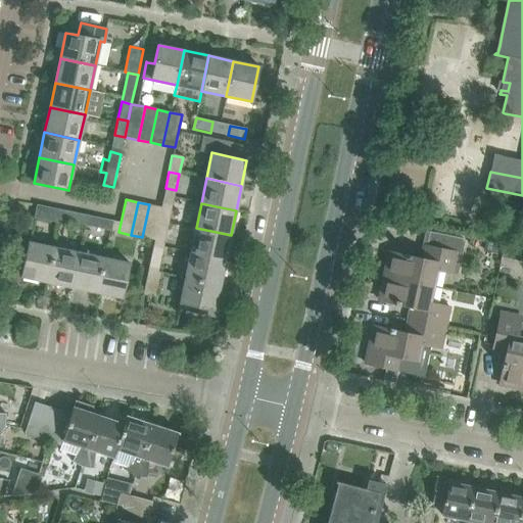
[(154,240),(158,224),(161,207),(149,204),(142,237),(154,240)]
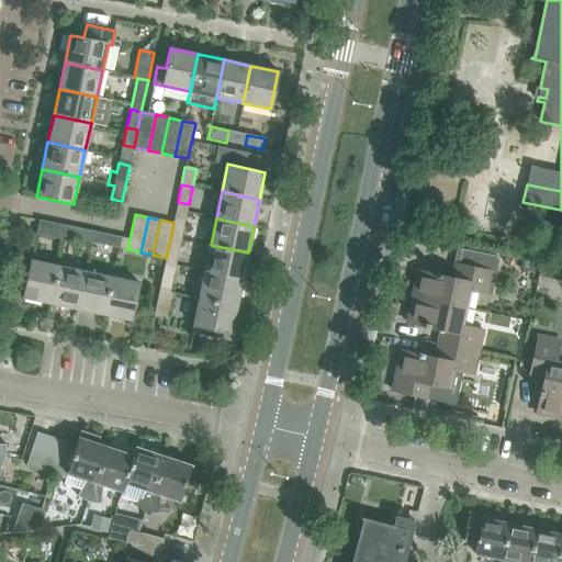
[(67,226),(38,221),(36,235),(64,240),(67,226)]
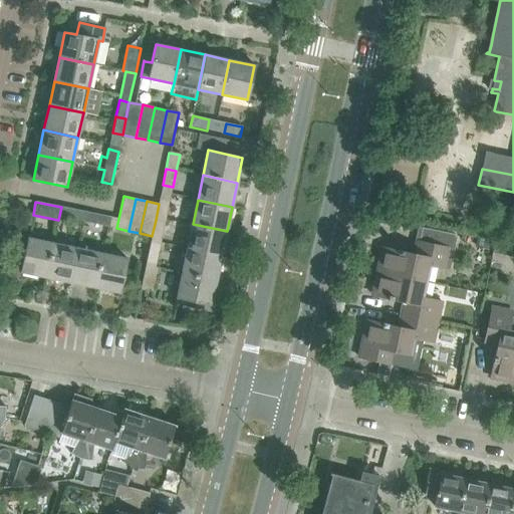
[(156,220),(165,222),(169,206),(159,204),(156,220)]
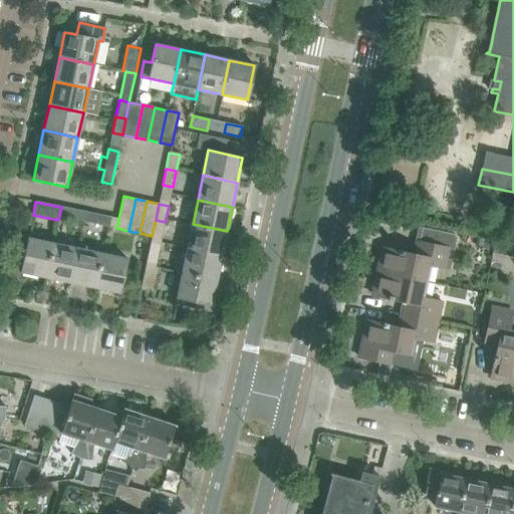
[(67,218),(83,221),(85,211),(69,208),(67,218)]
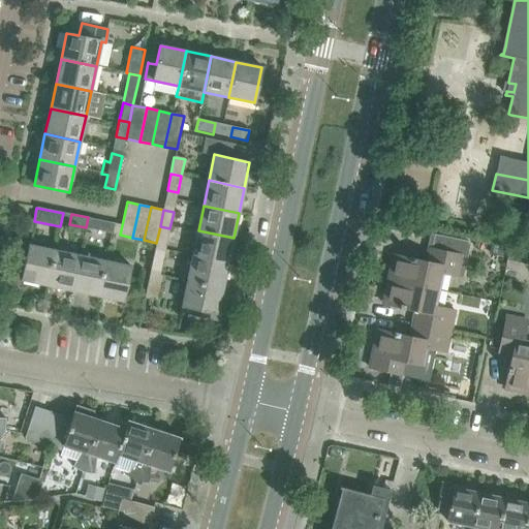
[(86,227),(102,231),(104,221),(88,217),(86,227)]
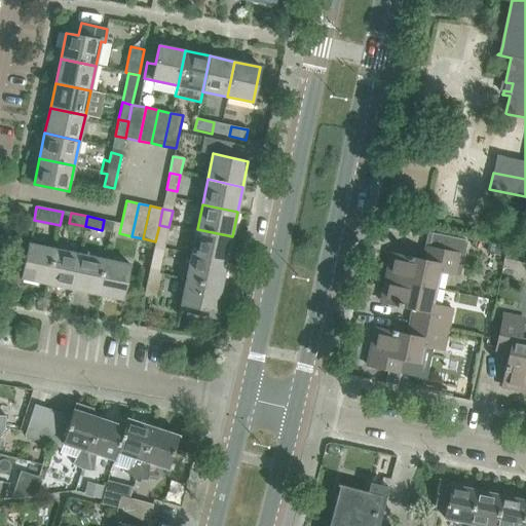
[(155,241),(165,243),(168,227),(159,225),(155,241)]
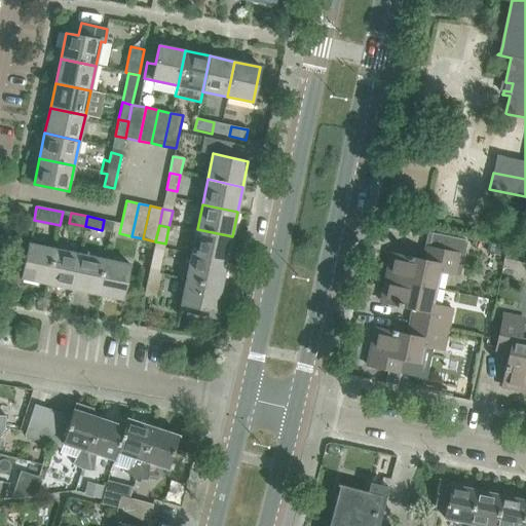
[(227,261),(232,236),(197,229),(191,254),(227,261)]
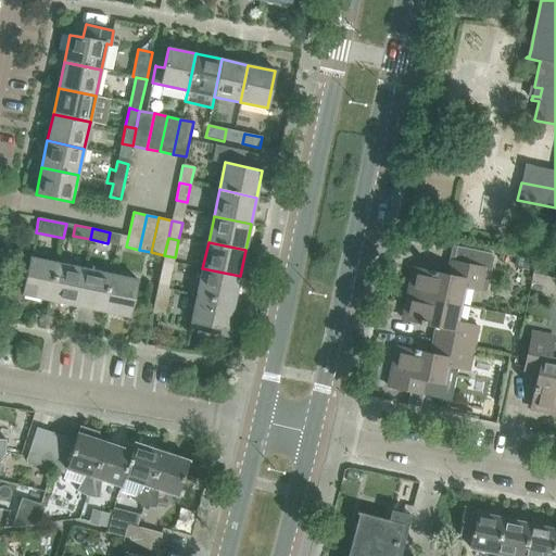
[(408,293),(459,304),(463,287),(484,292),(493,251),(455,243),(449,275),(414,267),(408,293)]
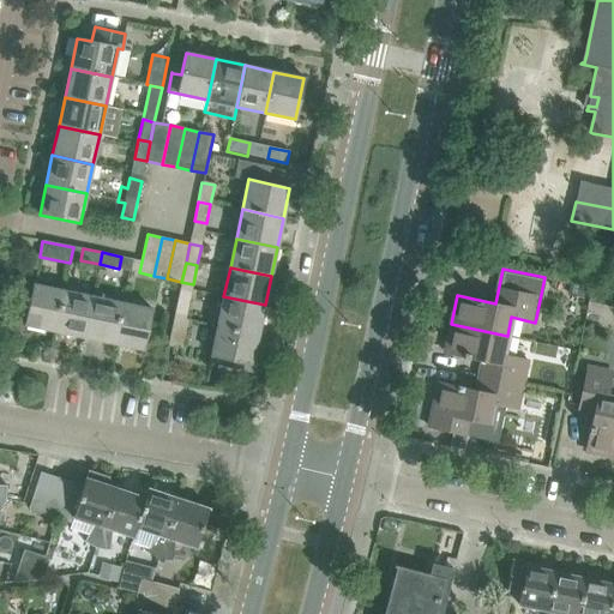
[(25,325),(55,331),(64,290),(34,284),(25,325)]
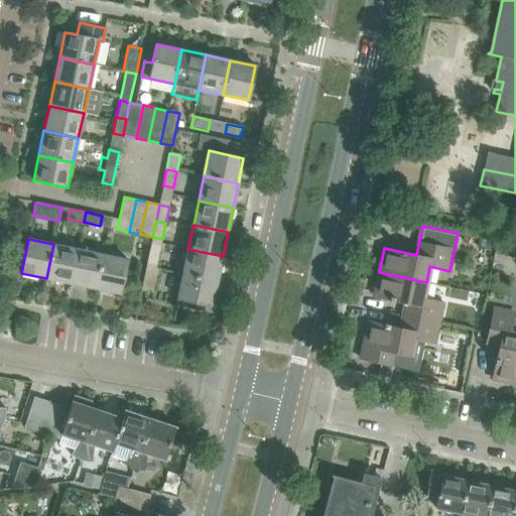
[(46,278),(71,283),(78,249),(53,244),(46,278)]
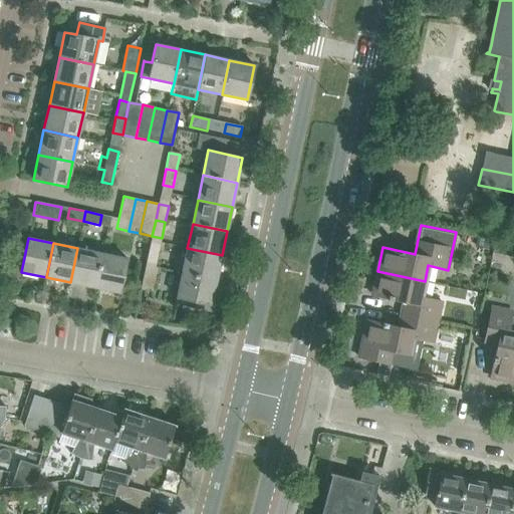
[(70,282),(94,287),(101,253),(77,248),(70,282)]
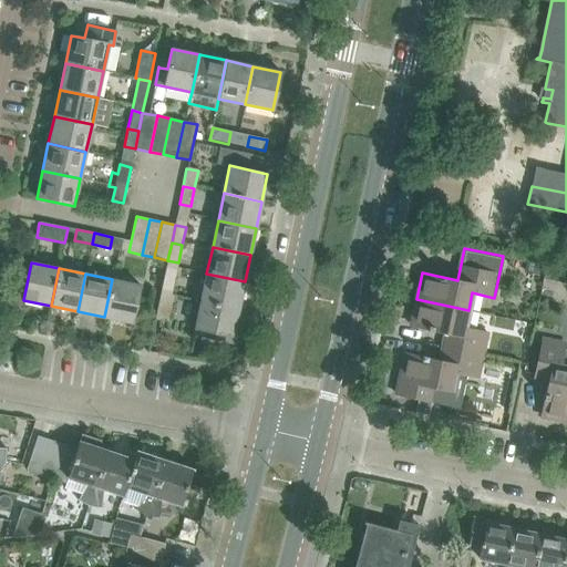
[(245,281),(206,274),(200,301),(238,309),(245,281)]
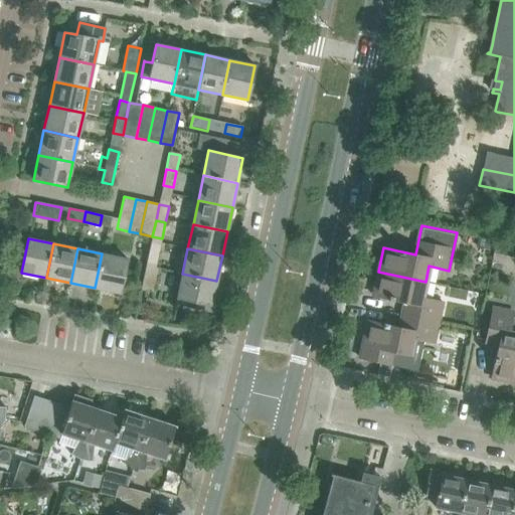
[(149,249),(146,266),(156,268),(159,251),(149,249)]
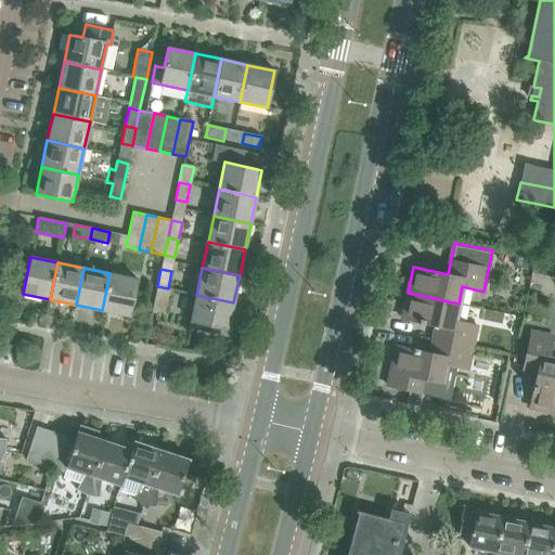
[(102,310),(129,317),(137,279),(110,273),(102,310)]
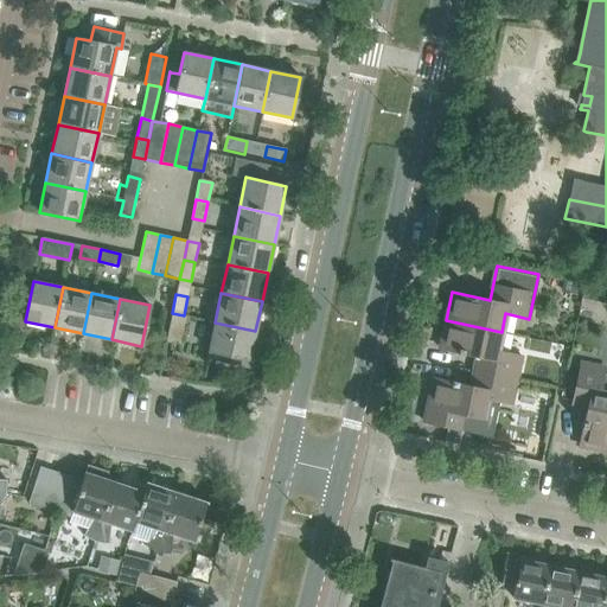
[(184,317),(184,315),(172,313),(165,344),(180,346),(186,317),(184,317)]
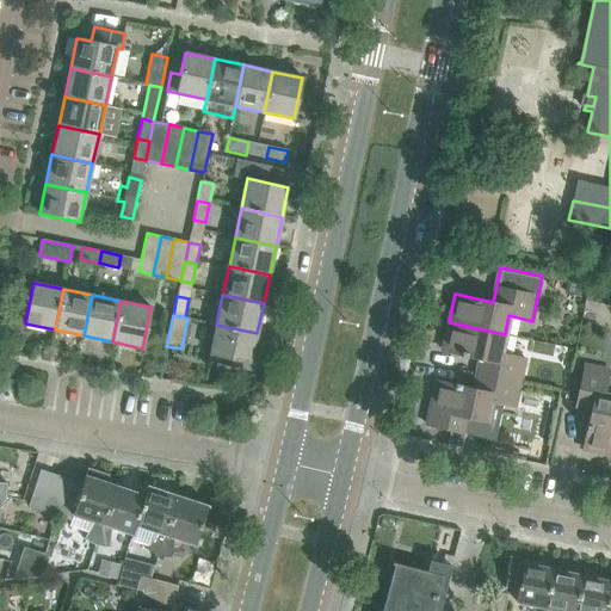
[(480,359),(477,374),(519,382),(524,358),(501,353),(505,334),(449,322),(443,351),(480,359)]
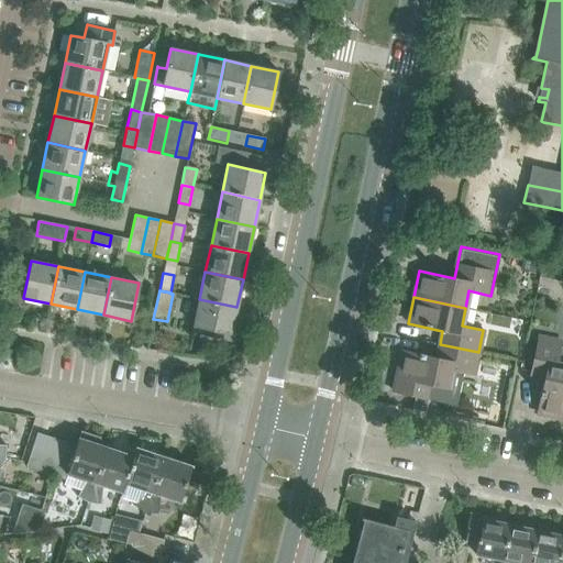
[(236,307),(199,299),(194,326),(231,334),(236,307)]
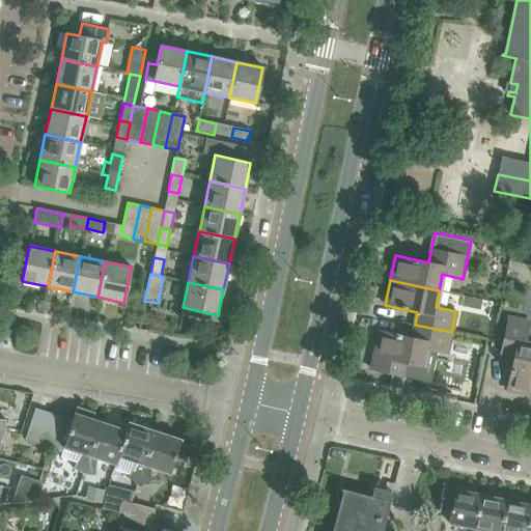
[(506,390),(530,394),(530,343),(526,343),(530,323),(507,317),(500,355),(513,357),(506,390)]
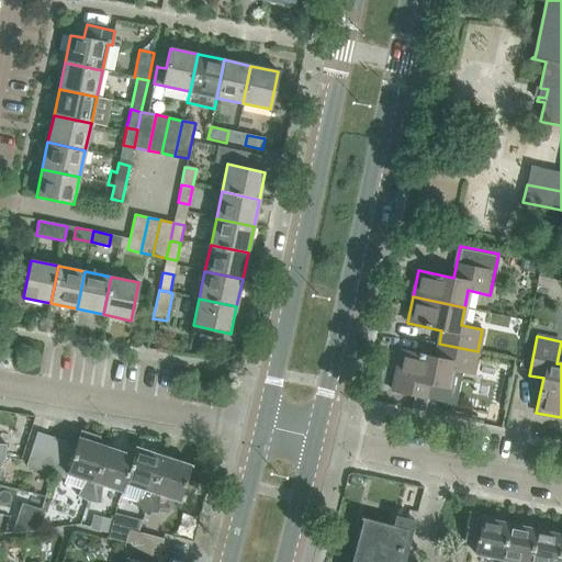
[(435,385),(433,395),(458,401),(464,373),(473,374),(478,351),(439,344),(436,357),(402,349),(393,391),(427,398),(430,384),(435,385)]
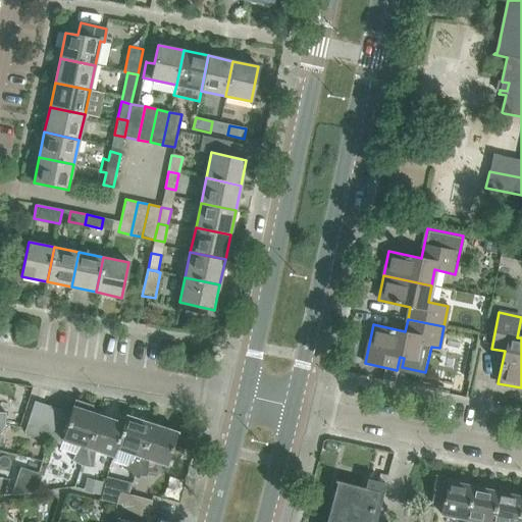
[(47,405),(35,401),(24,432),(37,437),(47,405)]
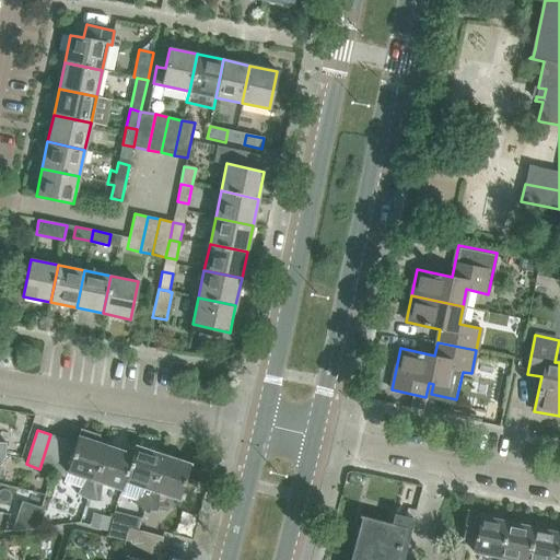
[(77,494),(88,500),(106,445),(97,442),(98,435),(81,430),(79,435),(76,443),(67,471),(68,473),(85,478),(77,494)]
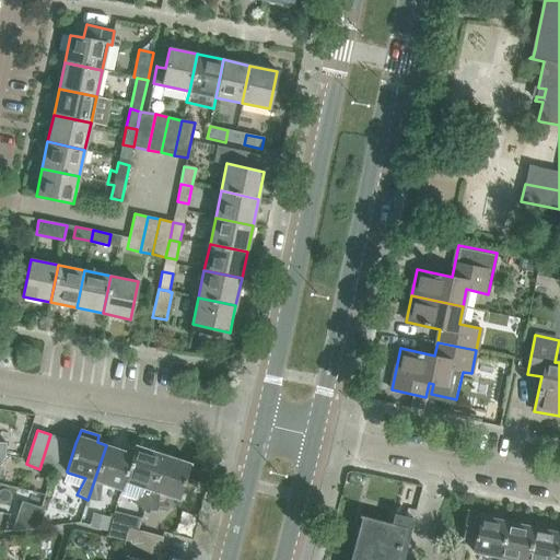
[(39,469),(53,473),(63,439),(50,434),(39,469)]
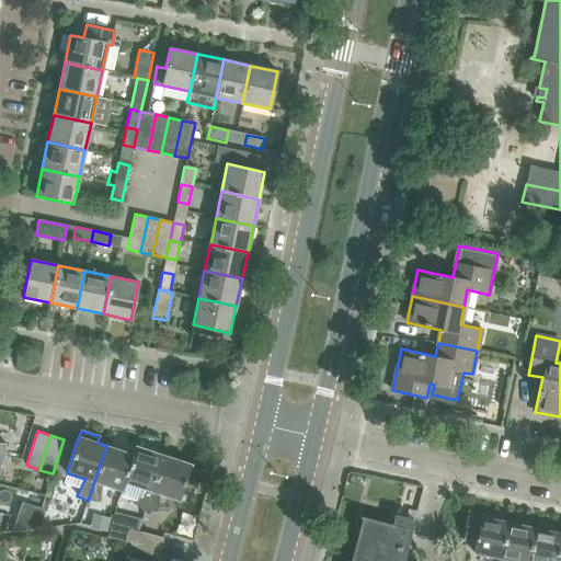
[(76,444),(64,439),(53,473),(66,479),(68,473),(67,472),(76,444)]
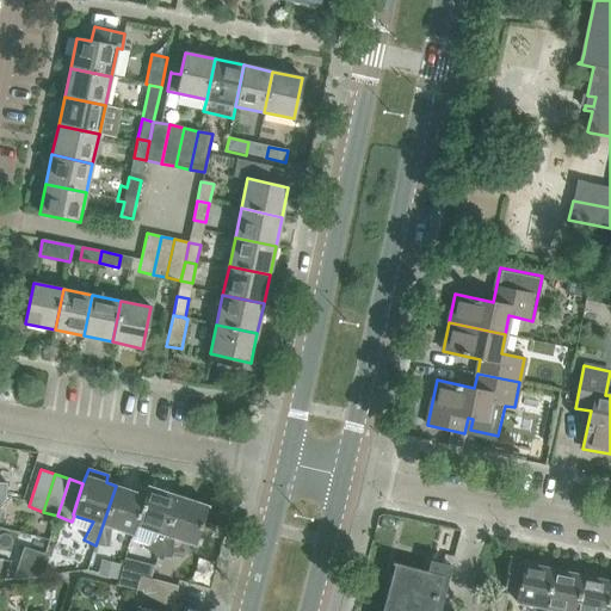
[(146,495),(144,495),(116,486),(96,545),(109,548),(112,528),(133,535),(136,525),(135,525),(146,495)]
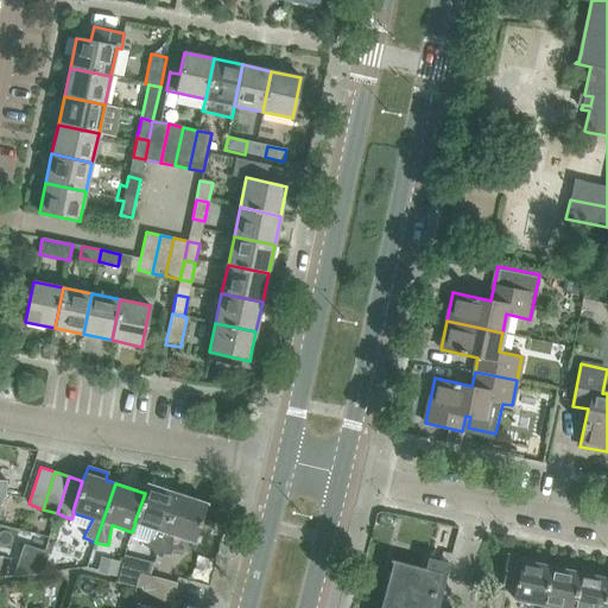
[(145,548),(157,553),(177,493),(147,483),(144,493),(145,493),(134,523),(135,523),(132,532),(131,537),(147,543),(145,548)]
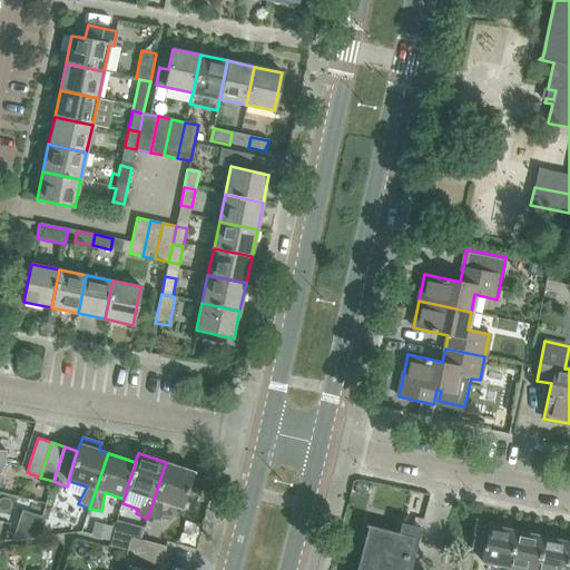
[(166,462),(147,519),(159,520),(163,502),(182,509),(194,472),(166,462)]
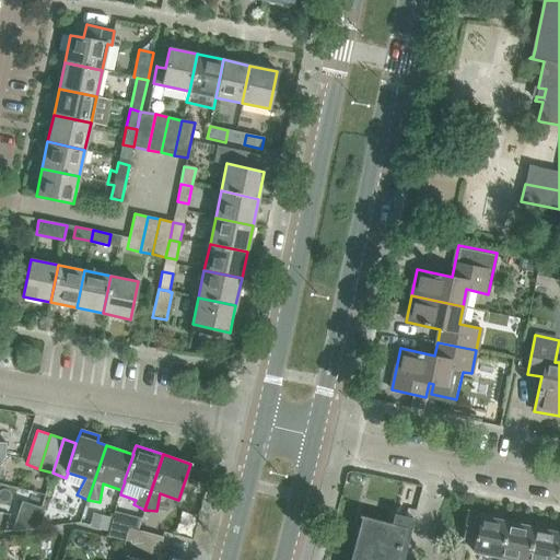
[(397,559),(406,527),(411,529),(415,520),(407,517),(394,514),(392,524),(360,515),(351,548),(348,559),(397,559)]
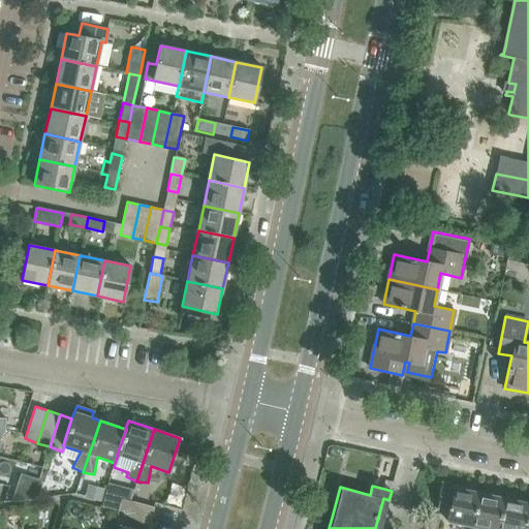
[(446,521),(473,527),(480,493),(454,488),(446,521)]
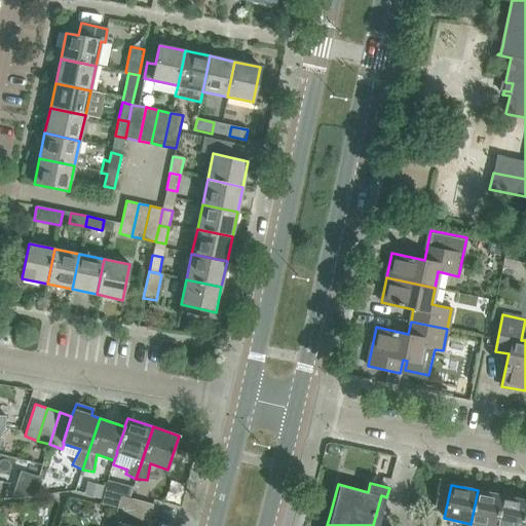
[(471,524),(481,525),(495,525),(502,495),(478,490),(471,524)]
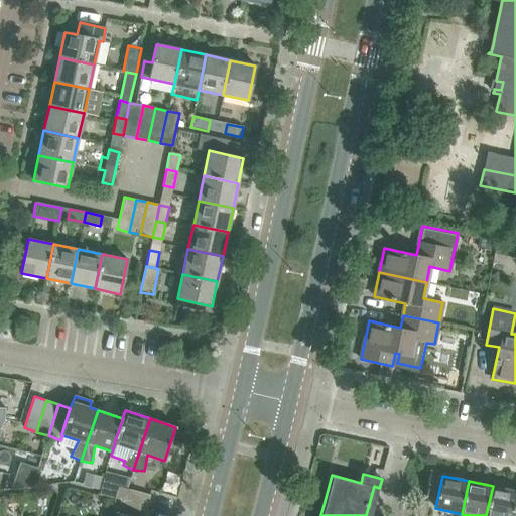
[(512,515),(515,499),(515,491),(493,486),(486,515),(512,515)]
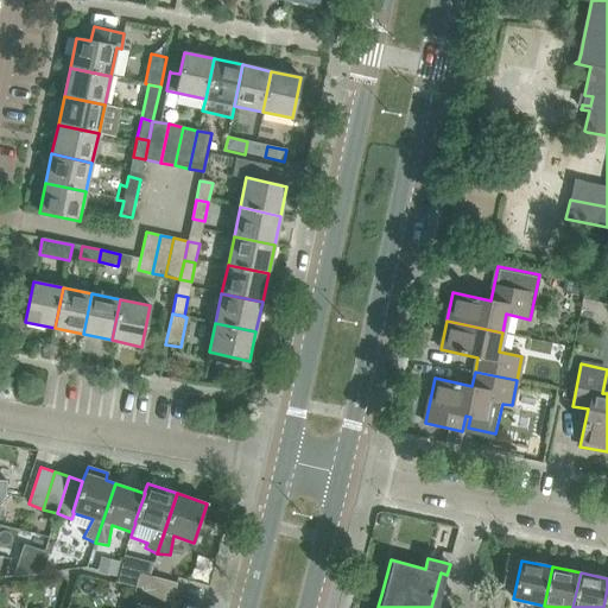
[(177,583),(139,574),(135,588),(172,599),(177,583)]
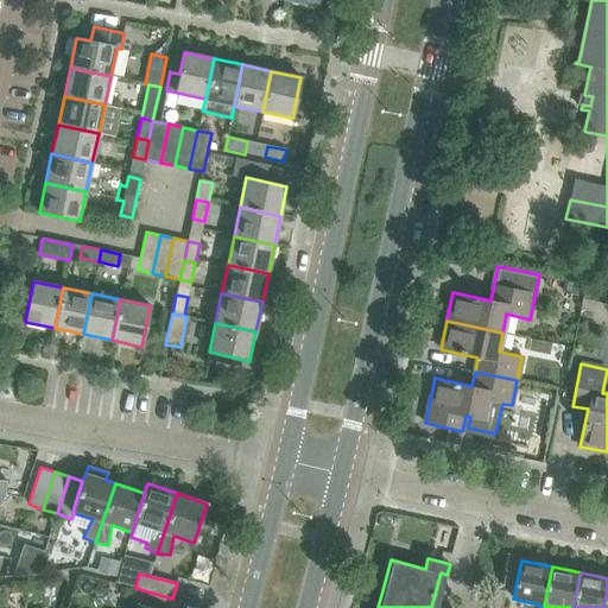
[(170,607),(172,599),(135,588),(131,603),(137,605),(138,603),(154,607),(170,607)]
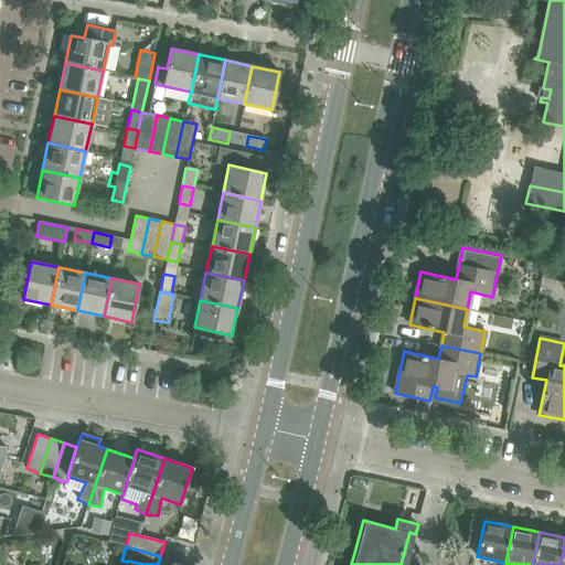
[(469,550),(460,547),(457,562),(467,564),(469,550)]
